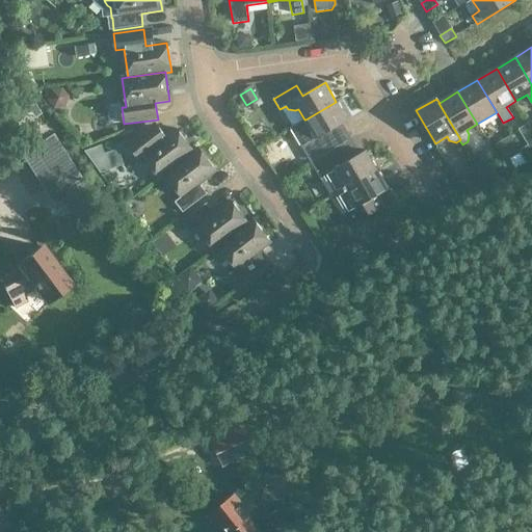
[(306,120),(304,120),(291,128),(312,163),(335,150),(325,134),(348,121),(336,102),(306,120)]
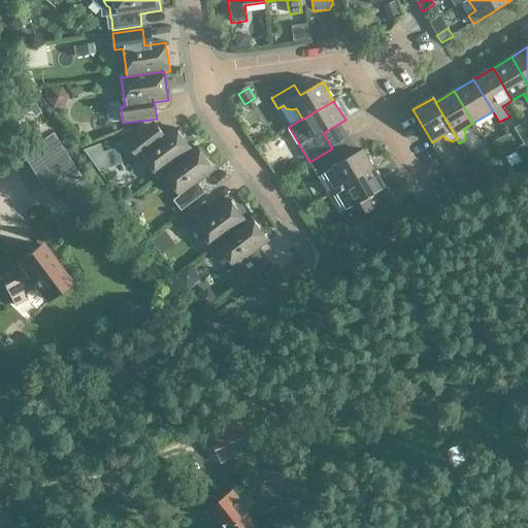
[(154,122),(147,127),(126,142),(137,157),(140,155),(158,177),(163,173),(192,151),(174,128),(164,136),(154,122)]
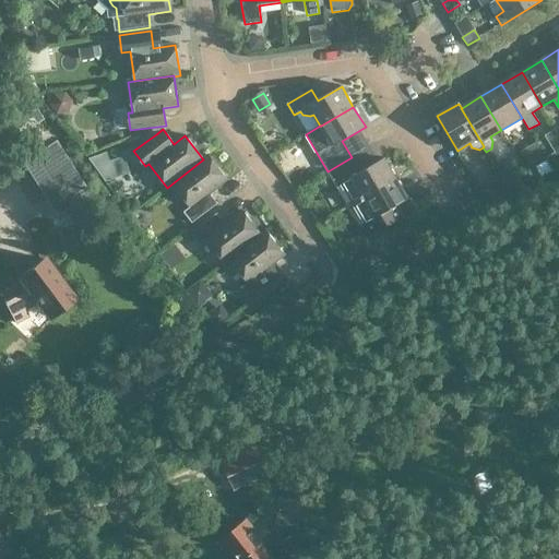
[(536,143),(528,147),(522,152),(528,164),(544,155),(536,143)]
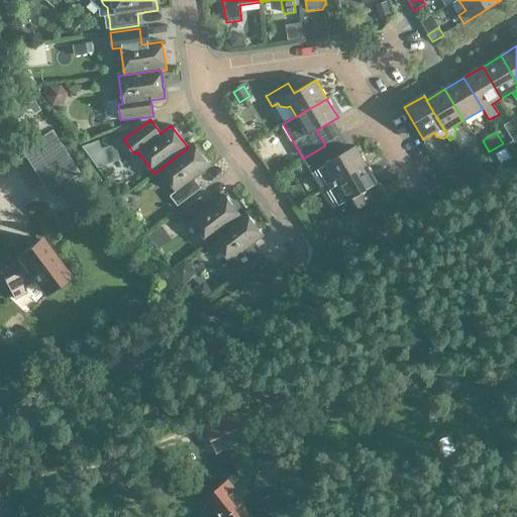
[(193,143),(188,147),(160,170),(177,192),(170,197),(177,207),(201,189),(194,179),(210,167),(193,143)]
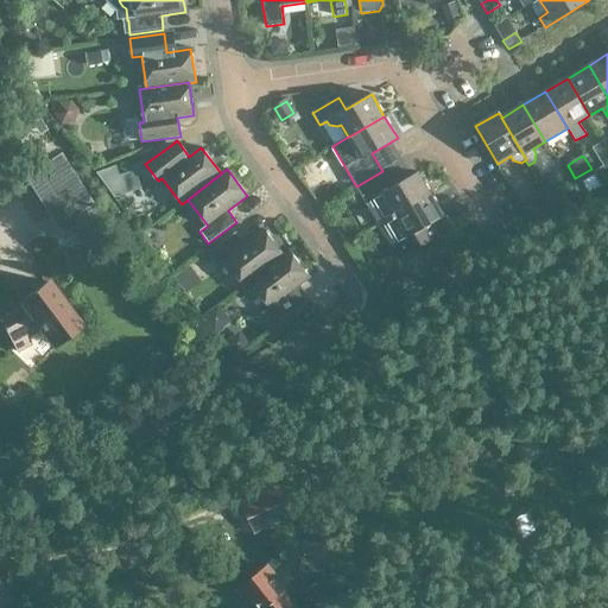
[(392,188),(382,171),(356,187),(379,226),(431,195),(418,172),(392,188)]
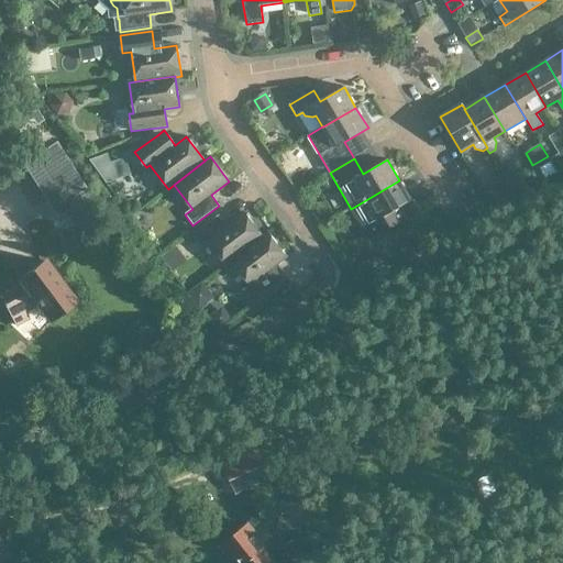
[(63,161),(33,179),(56,216),(86,197),(63,161)]
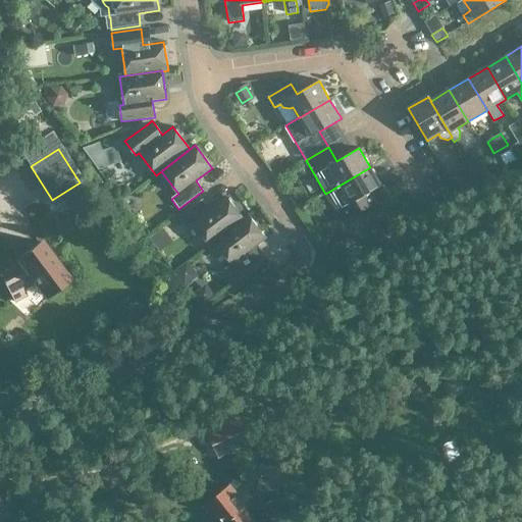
[(471,151),(463,156),(470,167),(477,162),(471,151)]
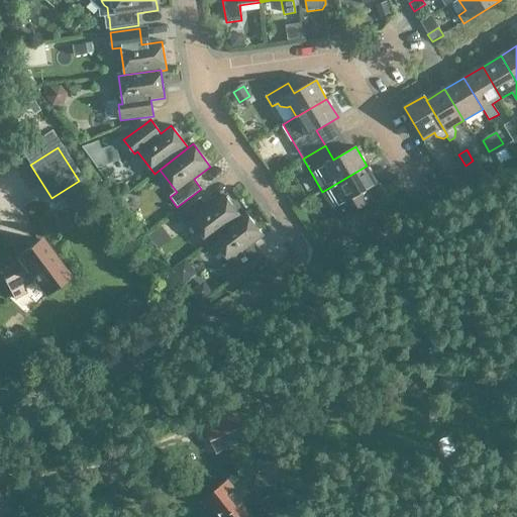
[(466,166),(458,154),(451,159),(457,170),(466,166)]
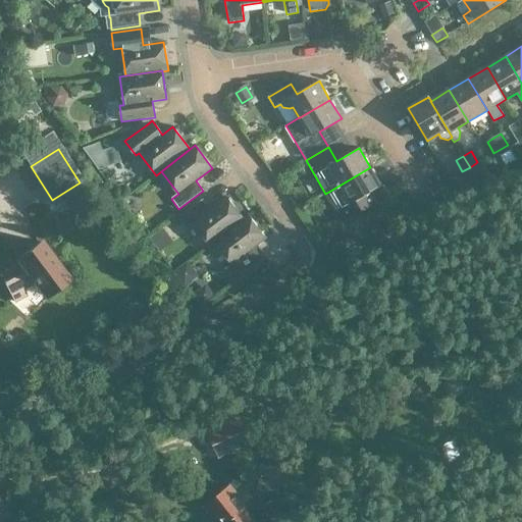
[(381,186),(370,167),(325,194),(343,223),(377,203),(371,193),(381,186)]
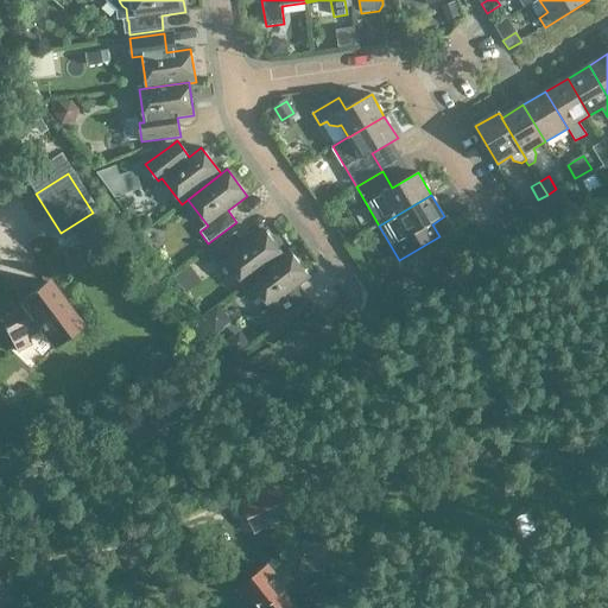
[(283,255),(264,230),(245,245),(235,234),(208,254),(217,266),(225,260),(245,287),(251,283),(251,282),(284,257),(283,255)]
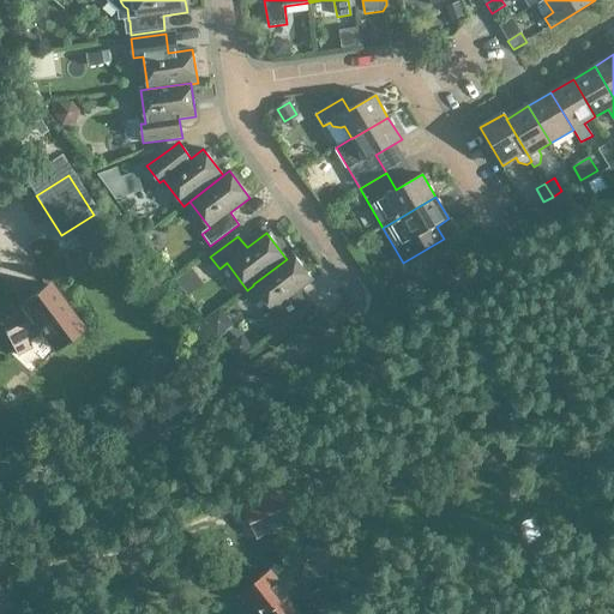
[(292,254),(286,258),(287,259),(253,284),(253,286),(272,311),(265,317),(277,332),(305,311),(296,300),(301,296),(301,292),(300,290),(312,281),(292,254)]
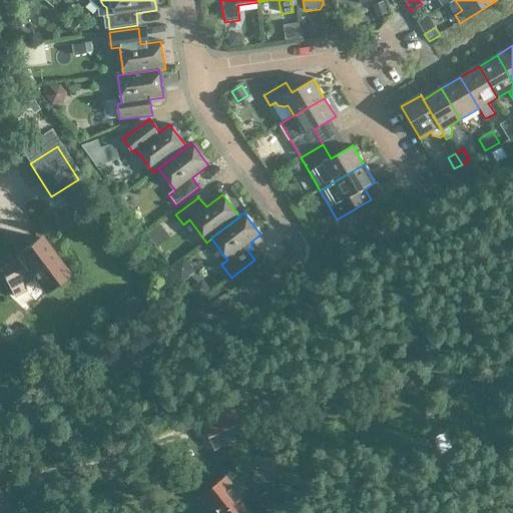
[(335,233),(331,246),(344,250),(348,237),(335,233)]
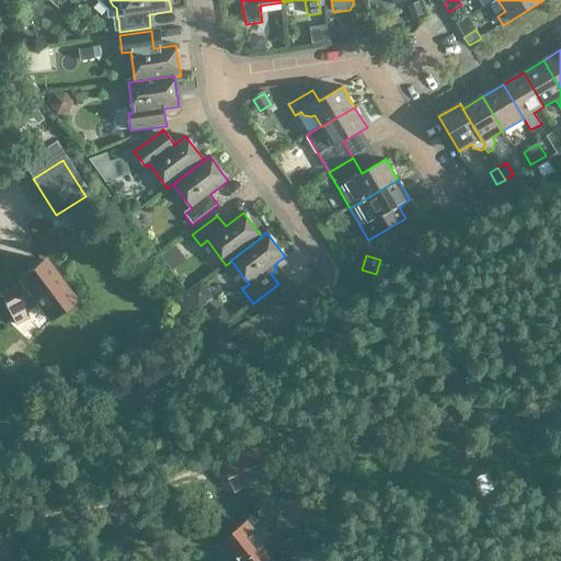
[(0,297),(15,325),(29,318),(25,310),(38,302),(49,318),(73,300),(43,260),(20,277),(22,282),(0,294),(0,297)]
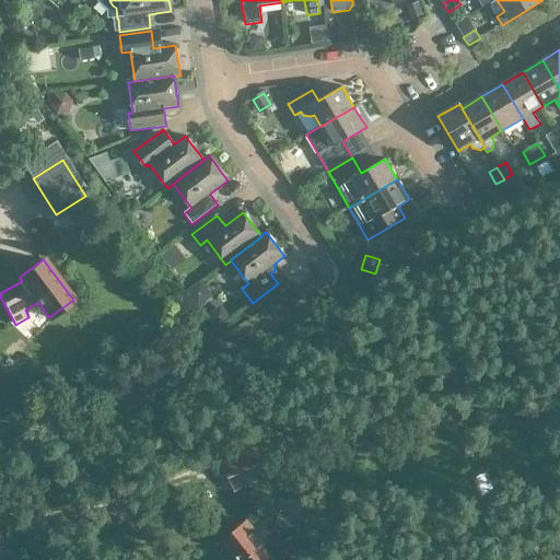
[(219,326),(229,318),(225,313),(216,312),(211,316),(219,326)]
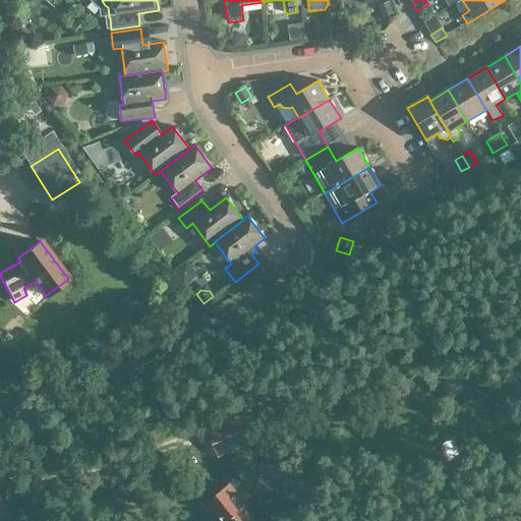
[(242,413),(207,429),(219,458),(254,442),(242,413)]
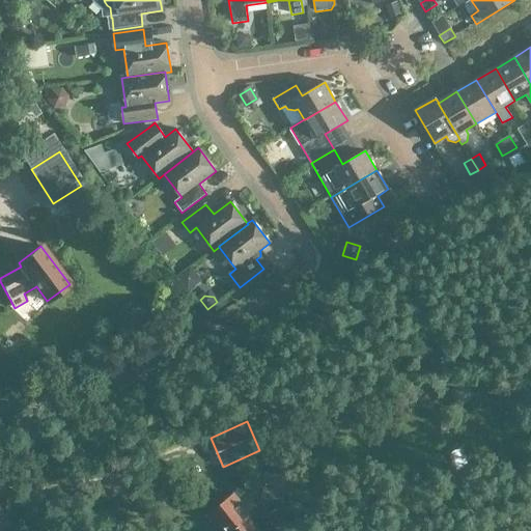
[(260,530),(257,530),(258,530),(248,518),(249,515),(233,496),(208,514),(219,528),(223,525),(227,530),(288,530),(296,526),(298,511),(277,508),(270,514),(268,530),(262,529),(260,530)]
